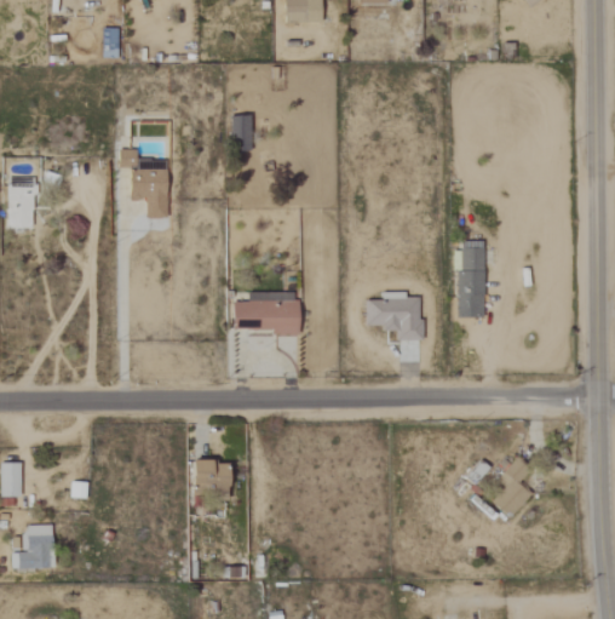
[(322,22),(321,0),(285,0),(286,23),(322,22)]
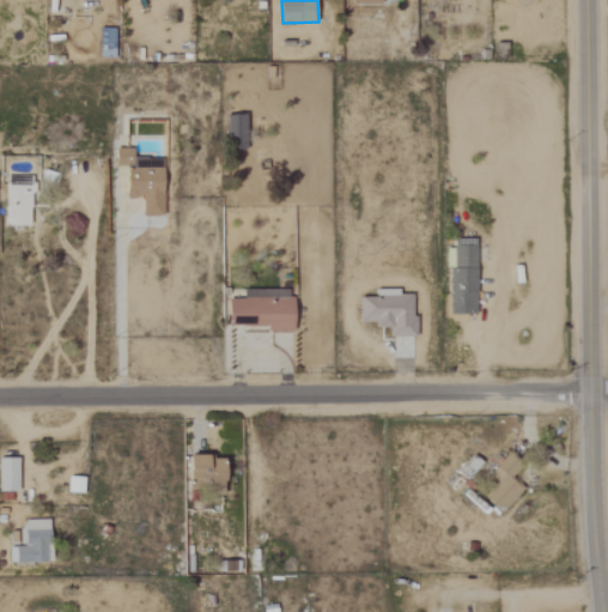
[(248,114),(230,114),(229,147),(248,147),(248,114)]
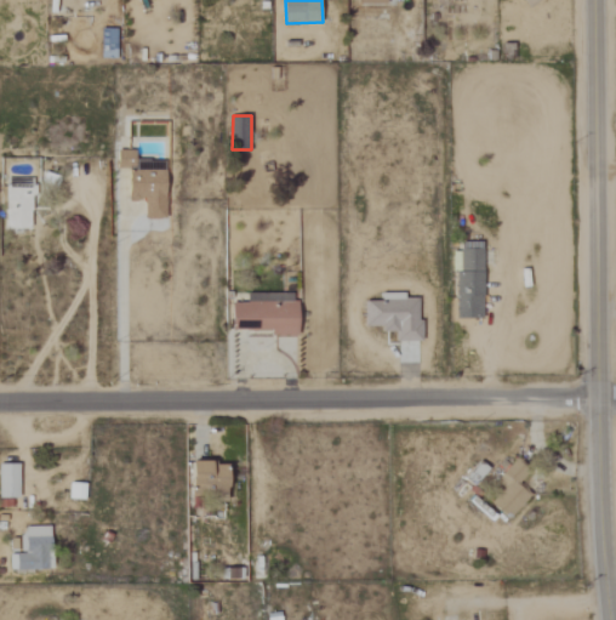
[(166,169),(137,169),(137,149),(120,149),(120,168),(130,168),(130,199),(146,199),(147,217),(166,217),(166,169)]
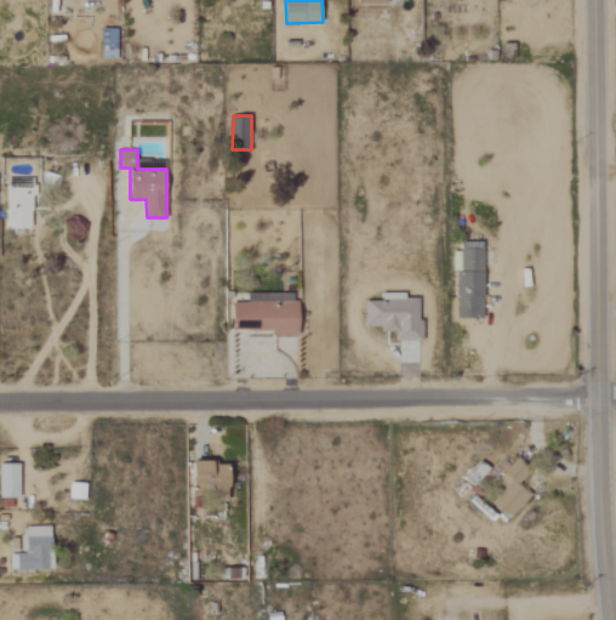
[(7,227),(33,227),(34,191),(9,189),(7,227)]
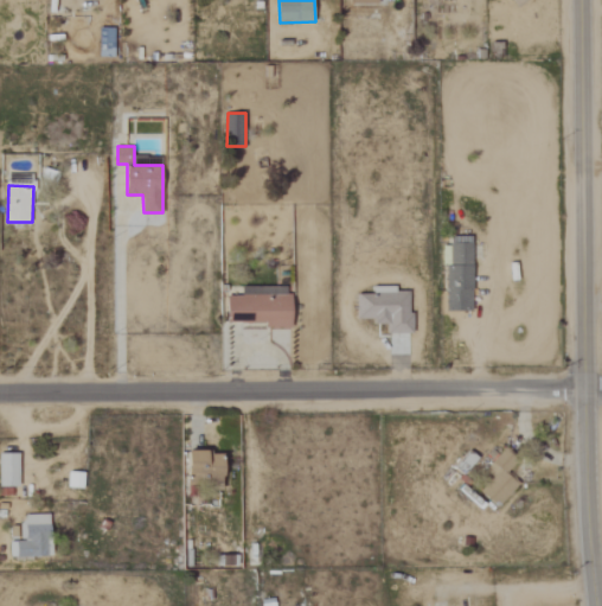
[(474,243),(453,243),(453,268),(448,268),(448,311),(473,311),(474,243)]
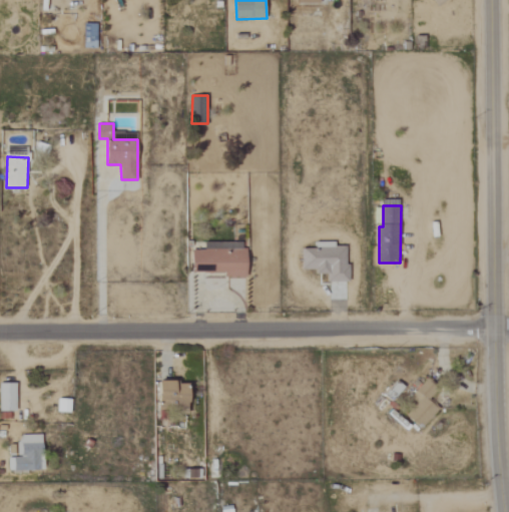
[(349,281),(348,245),(336,245),(336,240),(317,241),(317,247),(303,247),(303,269),(318,269),(318,274),(329,273),(329,282),(349,281)]
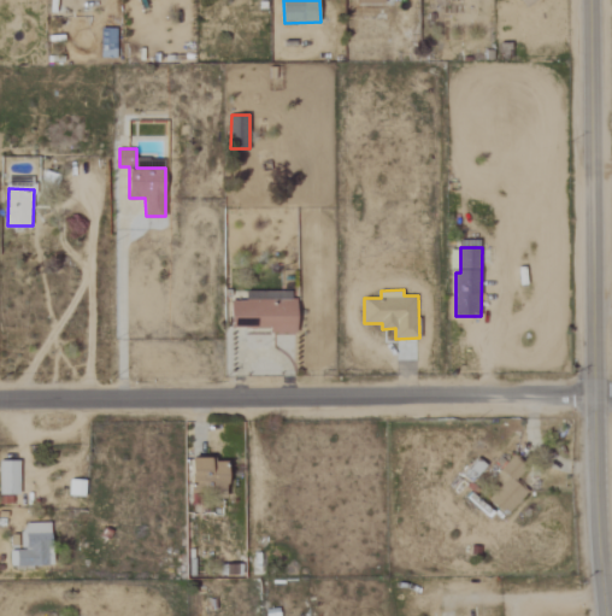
[(493,479),(501,486),(489,498),(507,515),(529,491),(517,480),(528,468),(515,456),(493,479)]
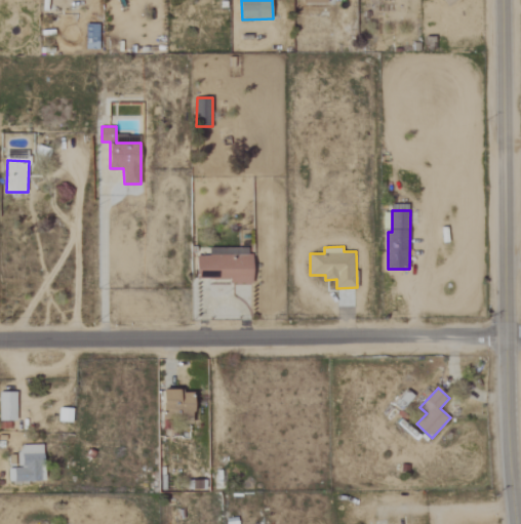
[(161,411),(182,411),(182,415),(192,415),(193,391),(162,389),(161,411)]
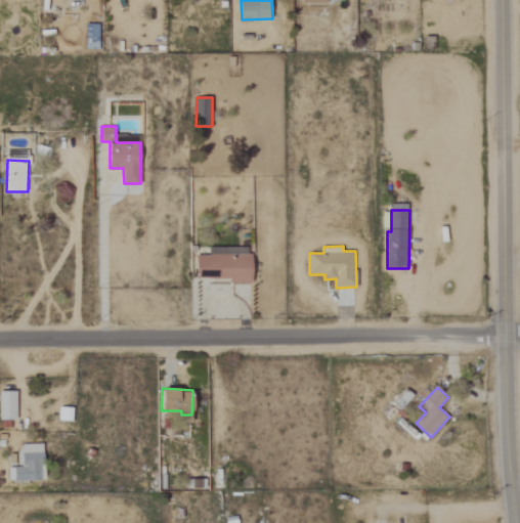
[(17,391),(1,391),(0,420),(17,420),(17,391)]
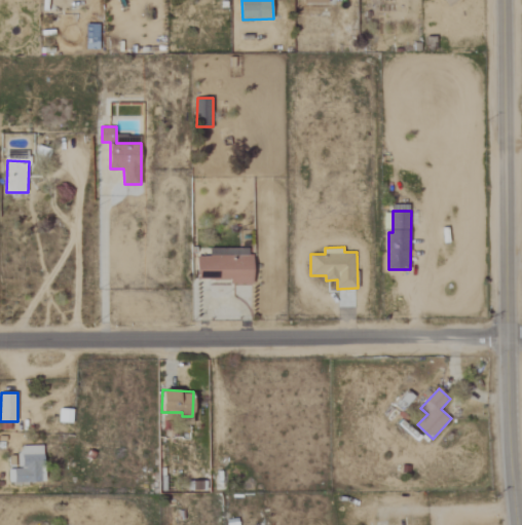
[(74,409),(62,408),(62,421),(73,422),(74,409)]
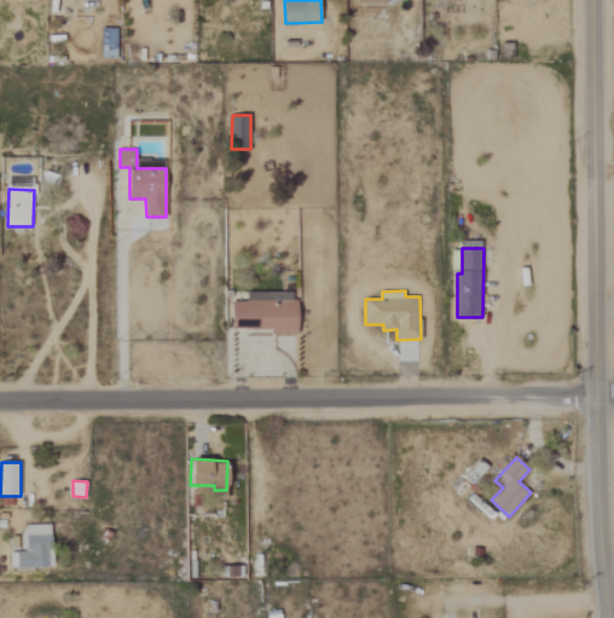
[(50,523),(27,524),(28,552),(13,552),(15,567),(51,566),(50,523)]
